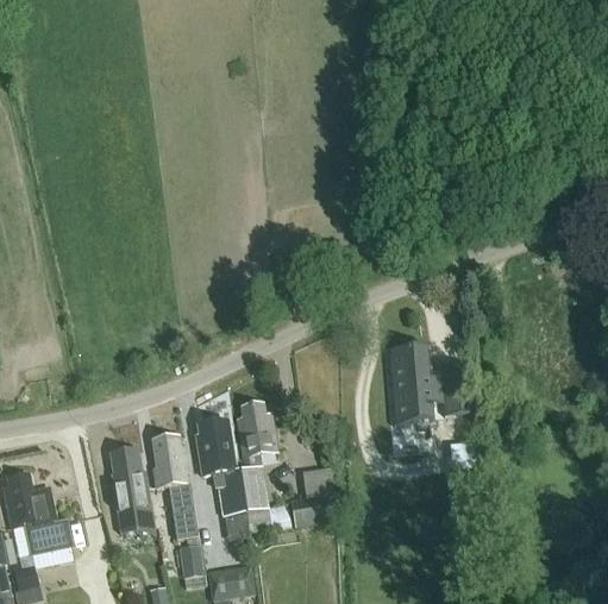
[(430,346),(388,350),(388,351),(394,351),(400,423),(395,425),(395,426),(436,422),(434,404),(445,404),(446,415),(478,413),(474,364),(442,366),(443,377),(432,378),(430,346)]
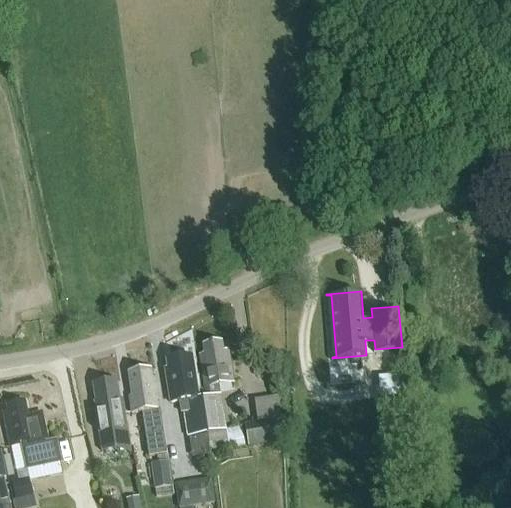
[(220,390),(219,381),(234,379),(229,346),(223,347),(222,339),(203,342),(205,350),(200,350),(205,383),(208,383),(210,392),(220,390)]
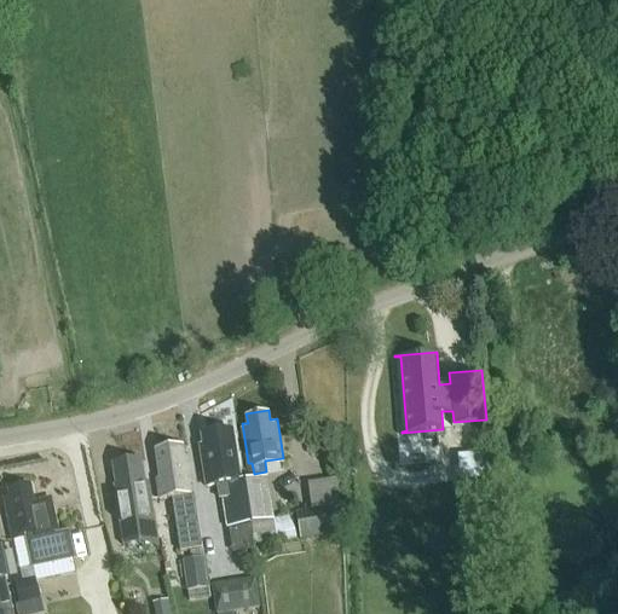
[(204,442),(201,444),(207,484),(218,482),(220,496),(224,496),(229,525),(252,521),(244,478),(241,478),(232,428),(202,433),(204,442)]
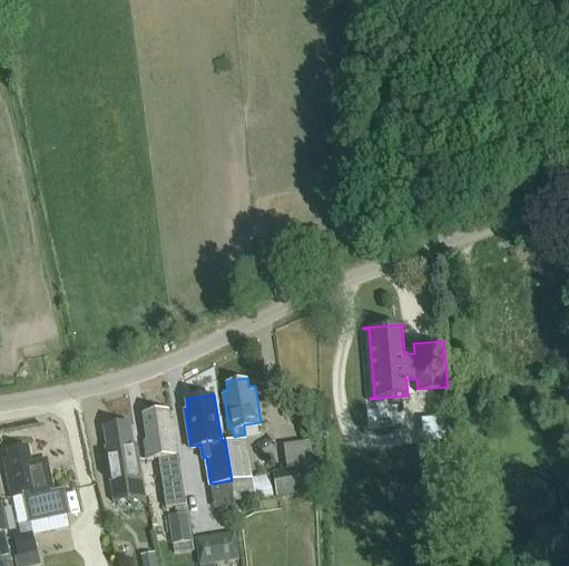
[(186,501),(178,451),(174,423),(170,425),(168,408),(144,411),(147,438),(144,438),(147,457),(159,456),(167,505),(186,501)]
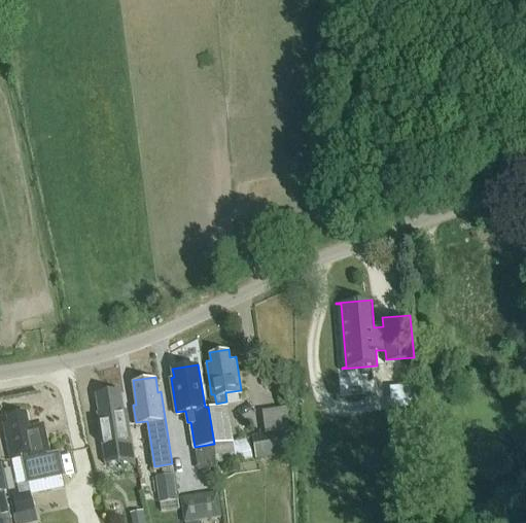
[(123,409),(119,389),(95,393),(99,416),(96,417),(102,460),(132,455),(125,408),(123,409)]
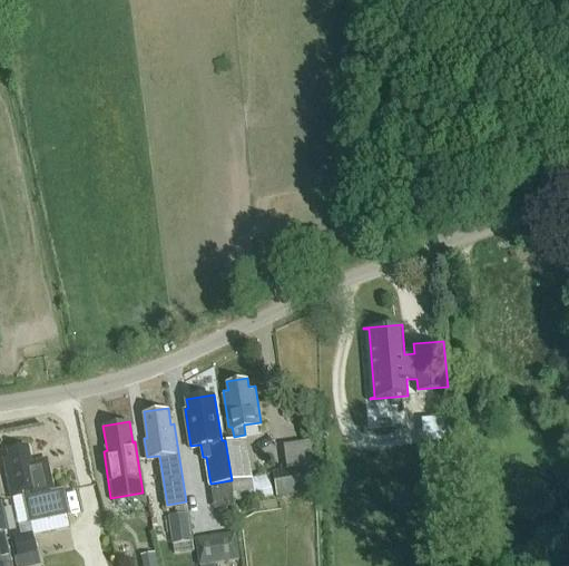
[(268,472),(252,476),(245,436),(225,439),(232,480),(232,488),(233,487),(235,499),(272,494),(268,472)]
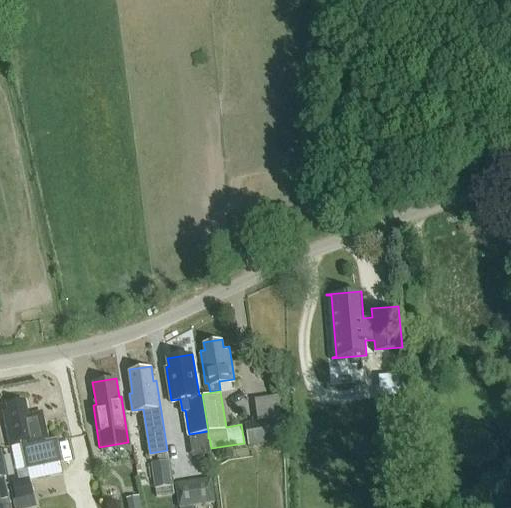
[(262,393),(263,415),(284,414),(282,392),(262,393)]
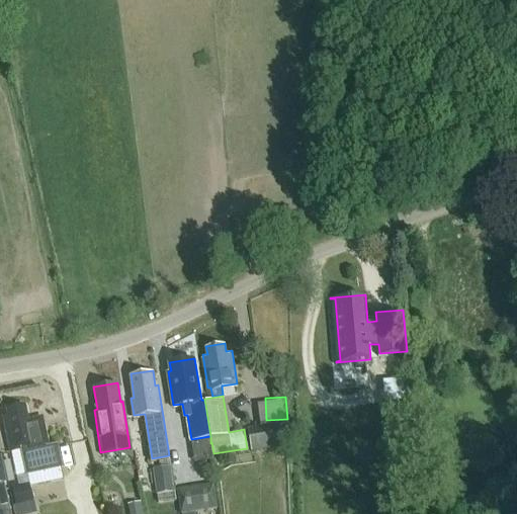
[(9,414),(4,416),(10,448),(22,446),(27,470),(61,463),(57,442),(49,444),(42,414),(28,417),(25,402),(7,406),(9,414)]
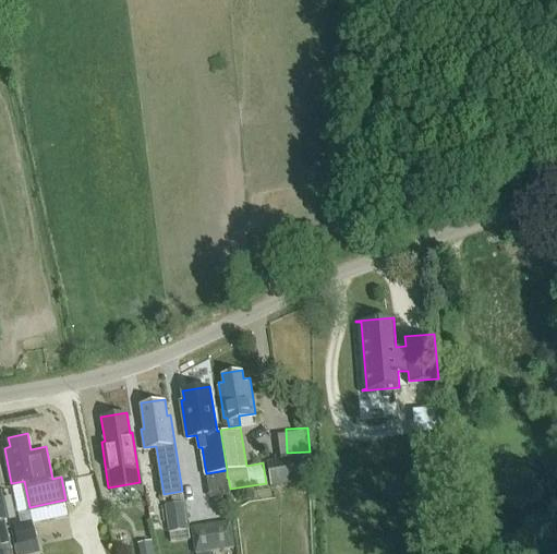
[(305,480),(301,455),(267,459),(271,484),(305,480)]
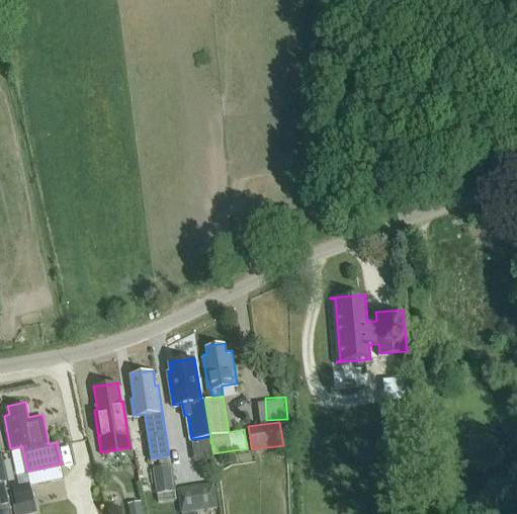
[(0,513),(12,513),(5,480),(6,480),(1,454),(0,453),(0,513)]
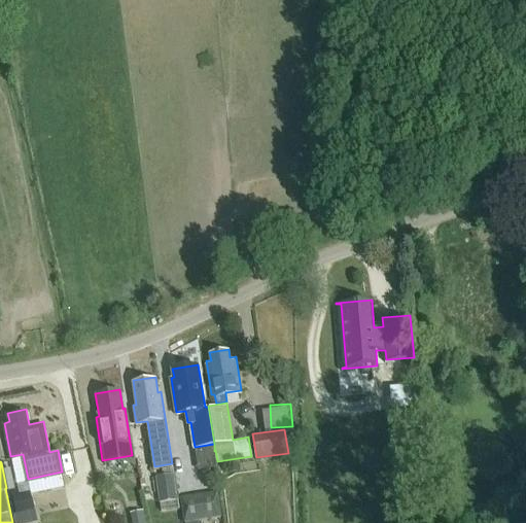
[(156,476),(160,500),(178,497),(174,473),(156,476)]
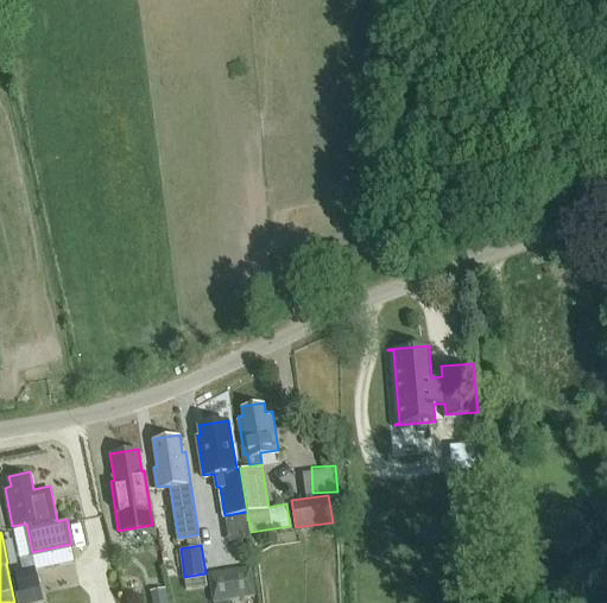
[(26,557),(13,560),(20,592),(40,588),(35,564),(27,565),(26,557)]
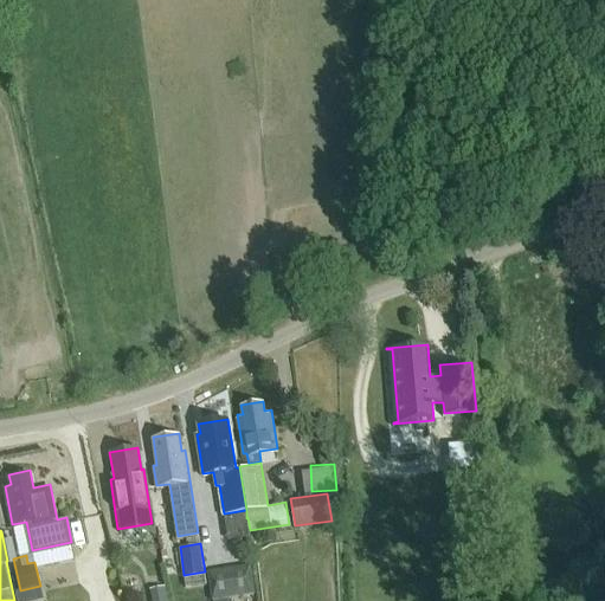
[(214,566),(219,596),(258,590),(252,560),(214,566)]
